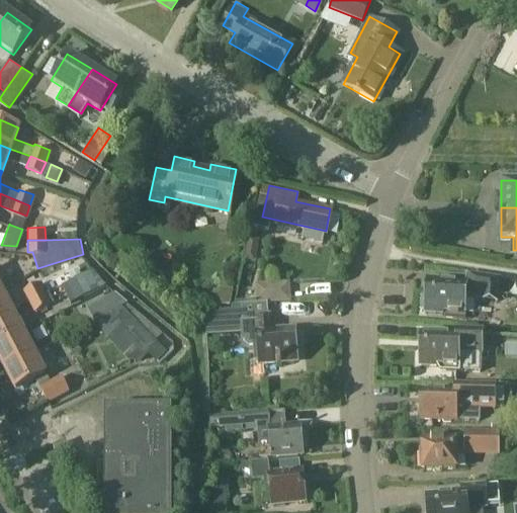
[(93,266),(73,276),(83,295),(103,285),(93,266)]
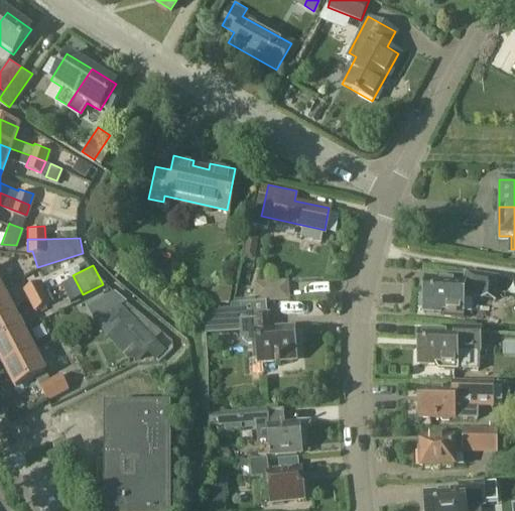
[(495,296),(497,273),(466,270),(465,277),(445,276),(442,280),(426,278),(423,309),(445,311),(444,316),(462,317),(465,287),(484,288),(483,295),(495,296)]
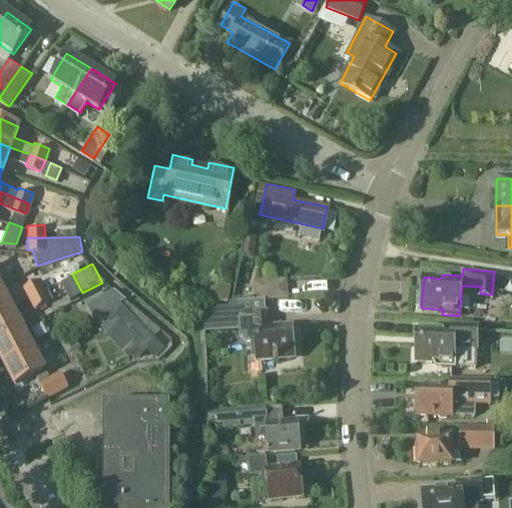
[(28,295),(43,288),(38,278),(23,286),(28,295)]
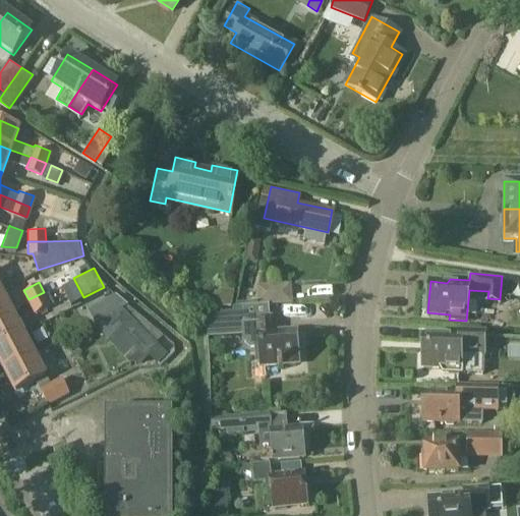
[(258,299),(289,297),(288,282),(257,284),(258,299)]
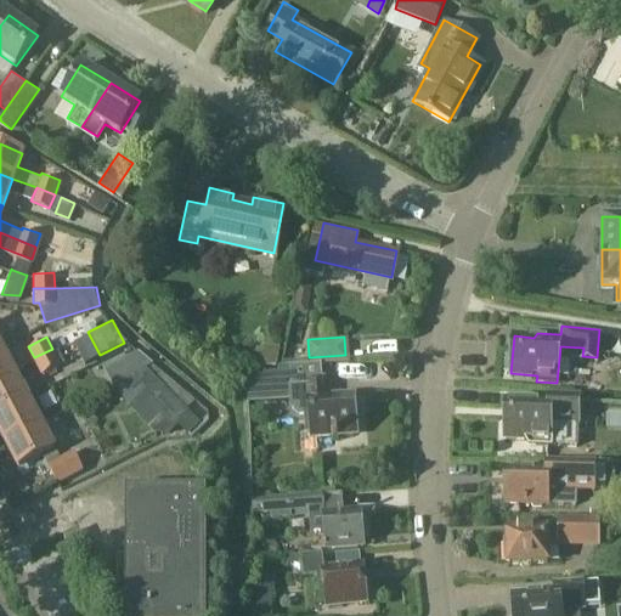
[(100,355),(95,359),(116,380),(128,374),(145,365),(124,343),(100,355)]
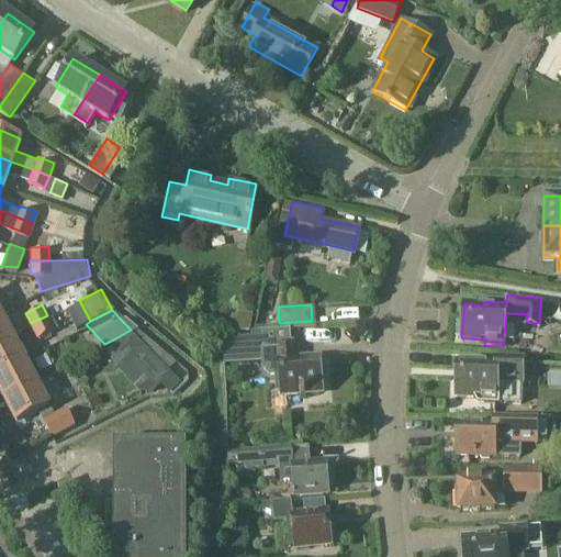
[(47,315),(31,323),(37,335),(53,326),(47,315)]
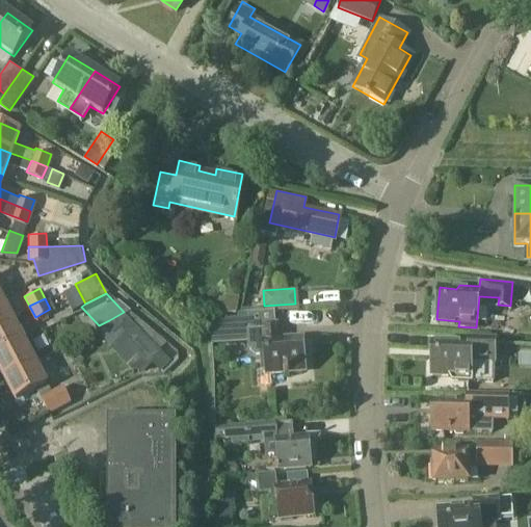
[(0,321),(8,317),(0,300),(0,321)]
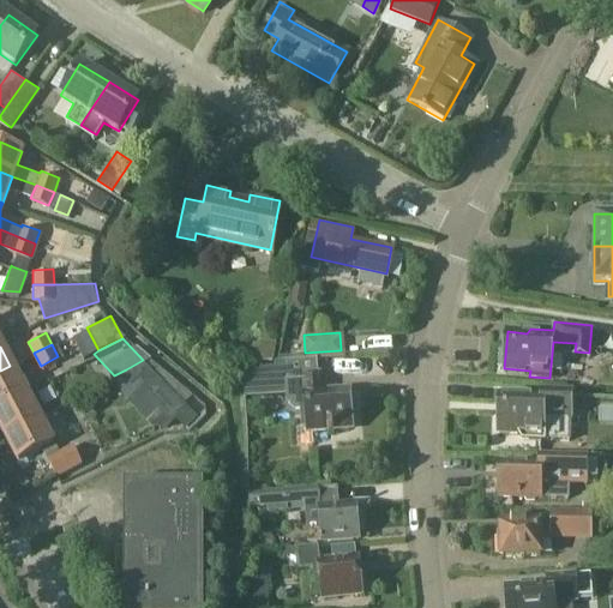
[(316,369),(316,356),(288,359),(289,398),(296,404),(299,404),(300,422),(306,422),(307,427),(348,425),(347,387),(322,389),(320,369),(316,369)]
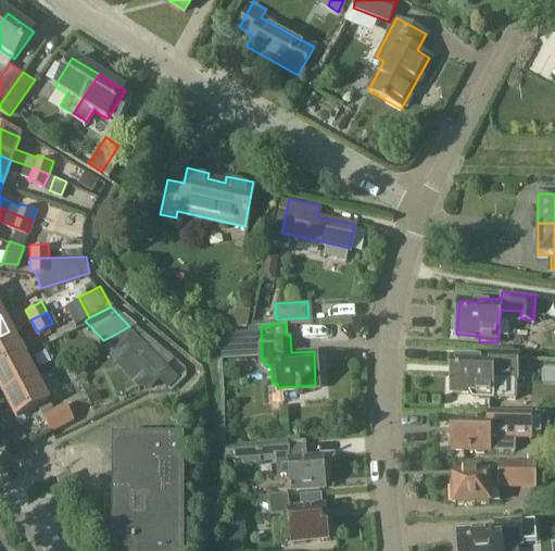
[(129,326),(114,335),(148,368),(160,357),(129,326)]
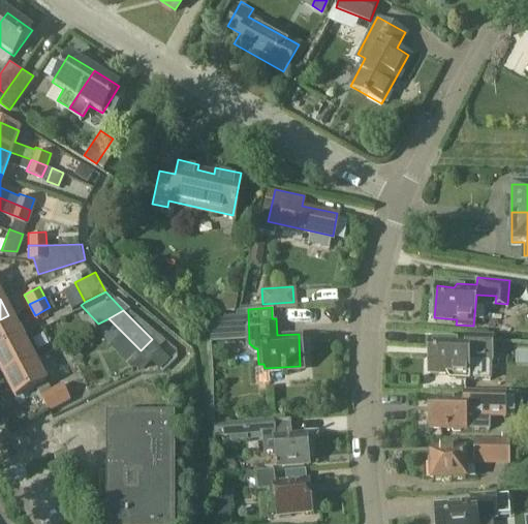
[(217,329),(240,328),(240,310),(217,311),(217,329)]
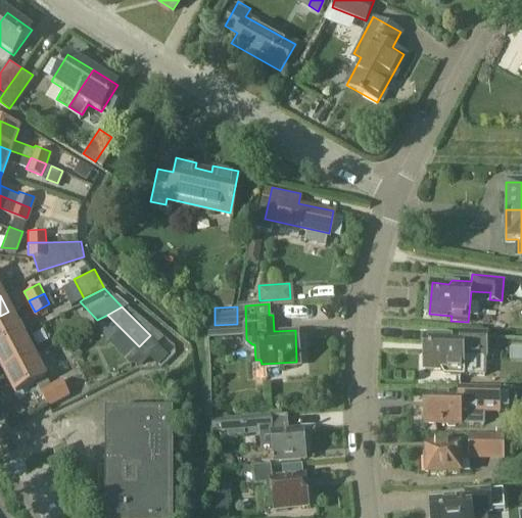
[(0,344),(20,334),(8,312),(0,316),(0,344)]
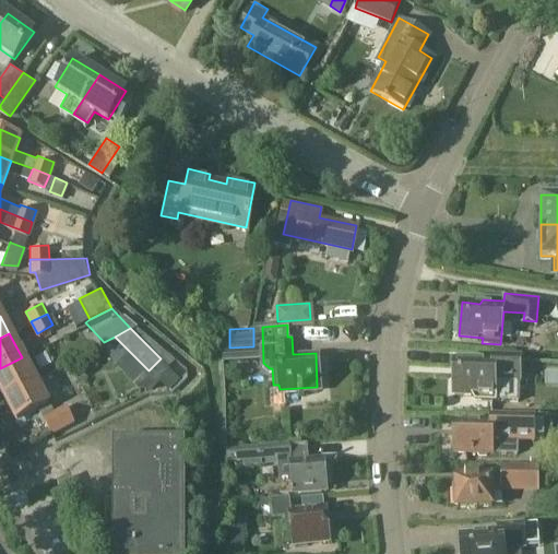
[(490,355),(490,358),(454,357),(452,391),(473,392),(476,397),(494,398),(494,379),(518,380),(519,356),(490,355)]
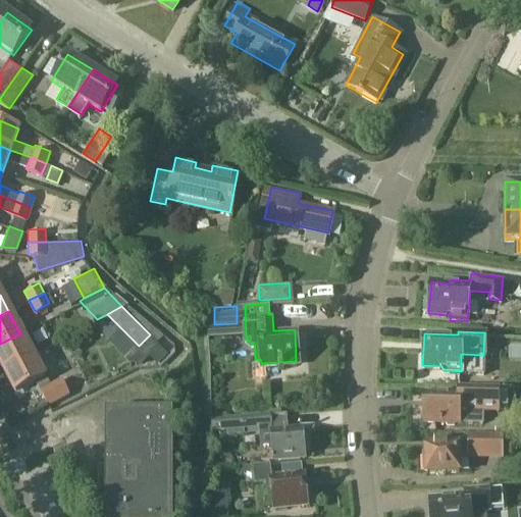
[(0,362),(3,368),(31,354),(20,333),(0,344),(0,362)]
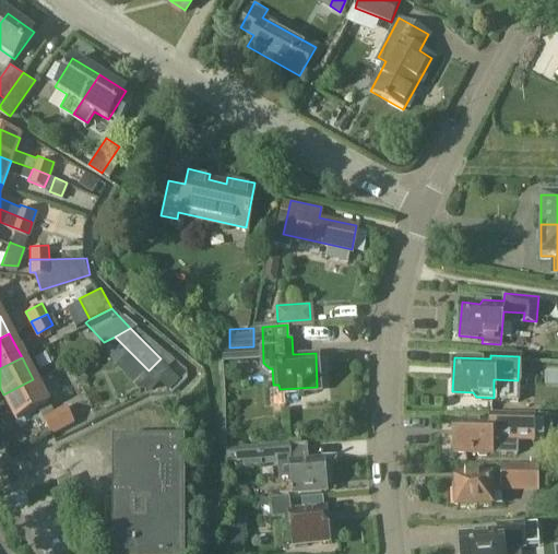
[(33,379),(3,395),(16,420),(46,403),(33,379)]
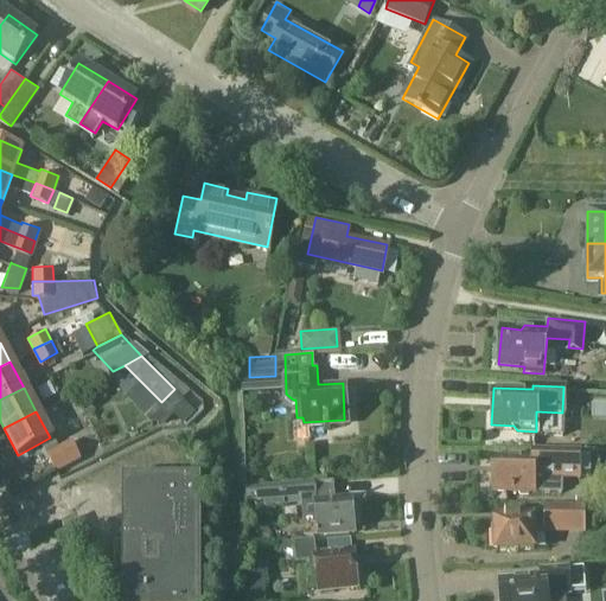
[(56,467),(80,454),(70,438),(46,449),(56,467)]
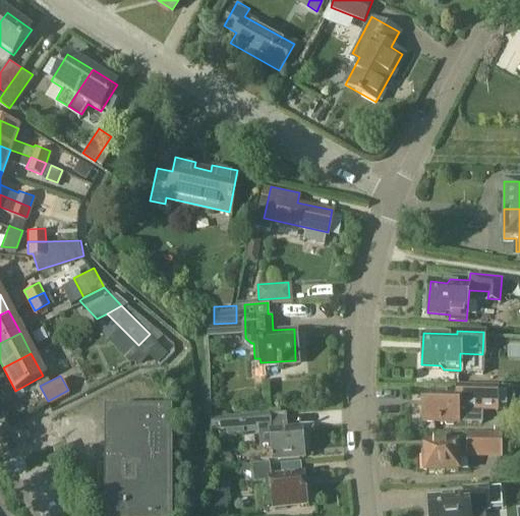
[(499,406),(499,385),(458,384),(458,392),(423,391),(422,418),(457,419),(458,406),(499,406)]
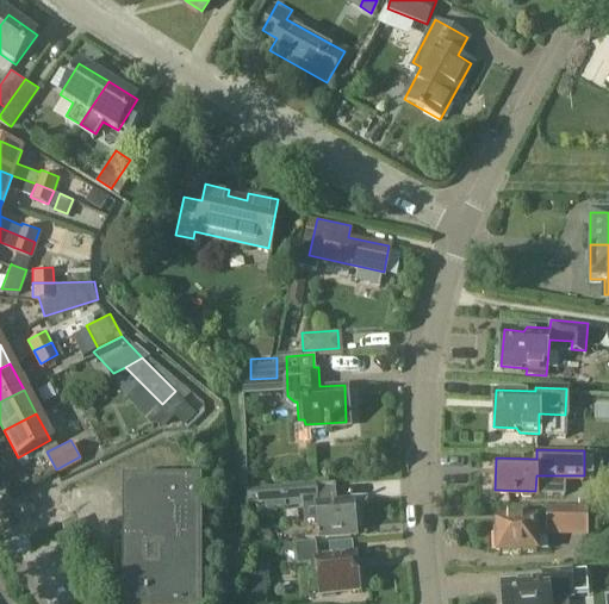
[(55,508),(45,478),(19,486),(29,516),(55,508)]
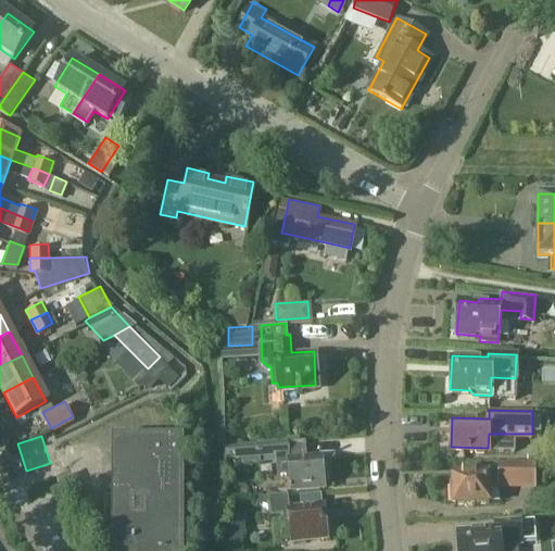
[(184,550),(184,483),(185,438),(113,438),(112,550),(184,550)]
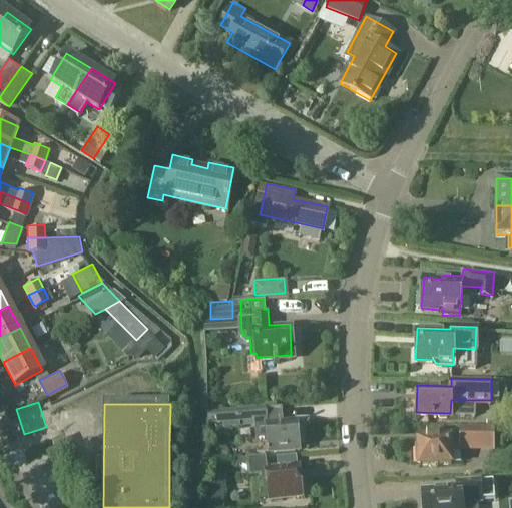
[(239,419),(268,417),(267,406),(238,408),(239,419)]
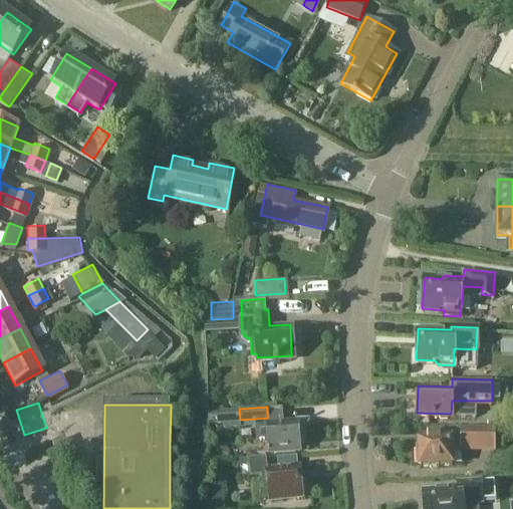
[(257,451),(297,449),(296,420),(266,422),(267,439),(256,440),(257,451)]
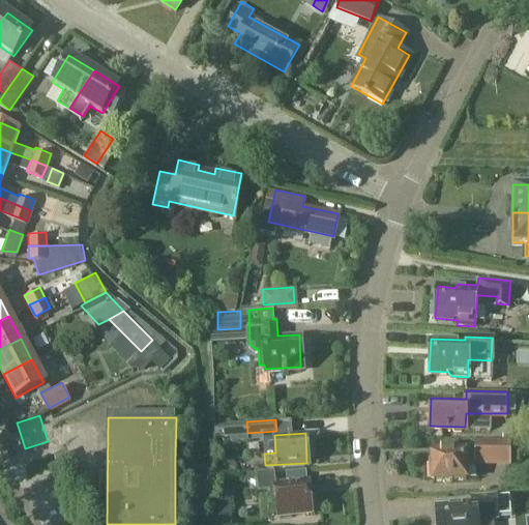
[(466,477),(464,444),(451,445),(451,446),(431,446),(433,479),(466,477)]
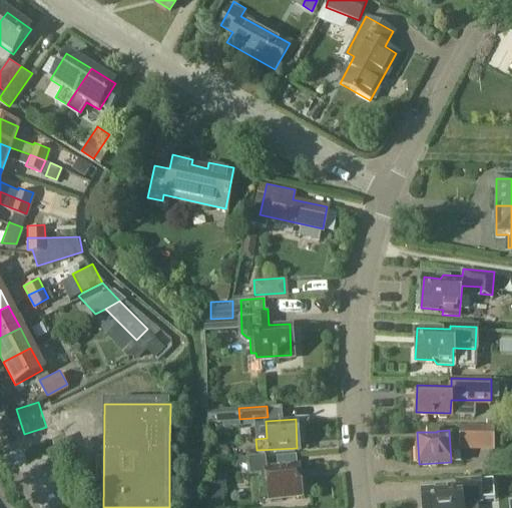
[(55,450),(65,445),(68,444),(63,433),(51,439),(51,440),(55,450)]
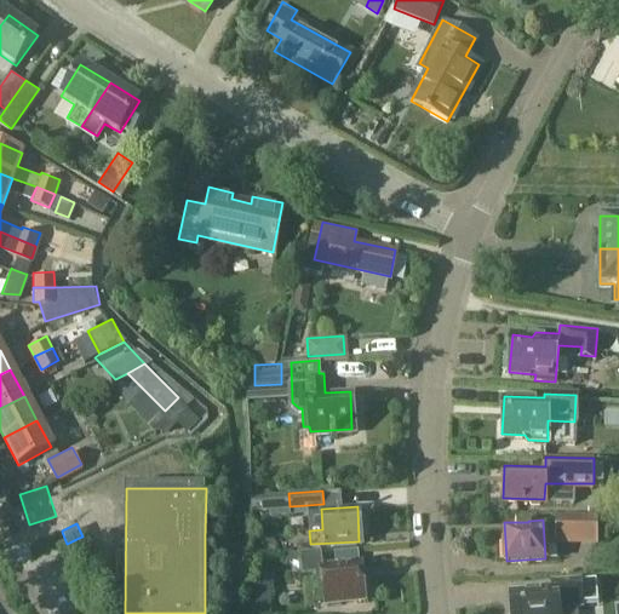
[(321,562),(320,550),(299,552),(301,572),(314,569),(315,575),(321,574),(322,598),(328,598),(328,602),(339,601),(339,597),(366,595),(365,574),(360,575),(359,563),(336,566),(334,561),(321,562)]
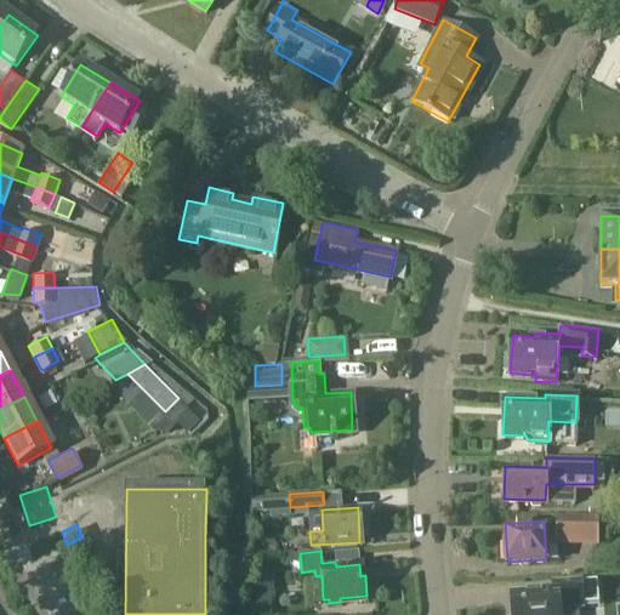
[(513,614),(557,614),(557,603),(590,601),(589,575),(574,576),(574,586),(512,592),(513,614)]
